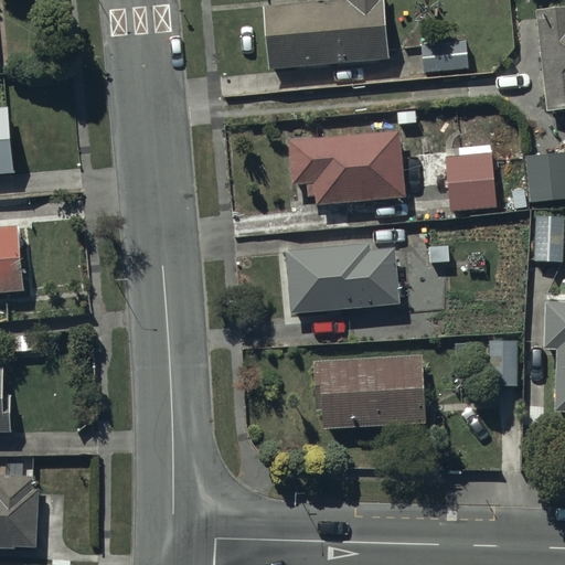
[(386,57),(382,0),(309,0),(263,3),(268,67),(386,57)]
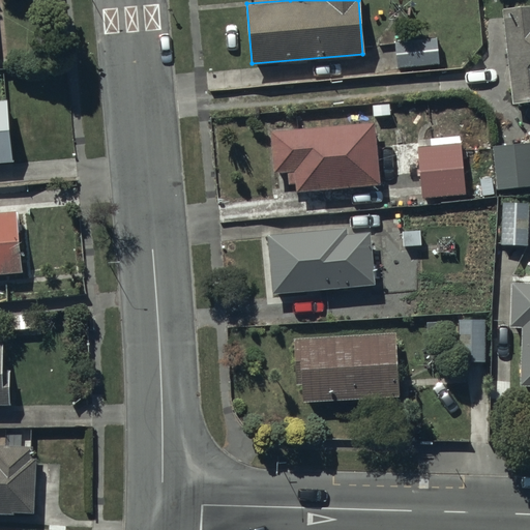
[(529,6),(502,9),(511,104),(529,101),(529,6)]
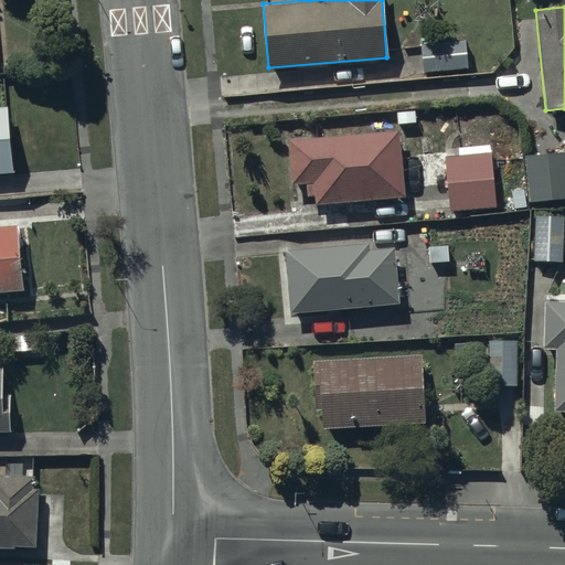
[(466,41),(420,45),(423,72),(468,67),(466,41)]
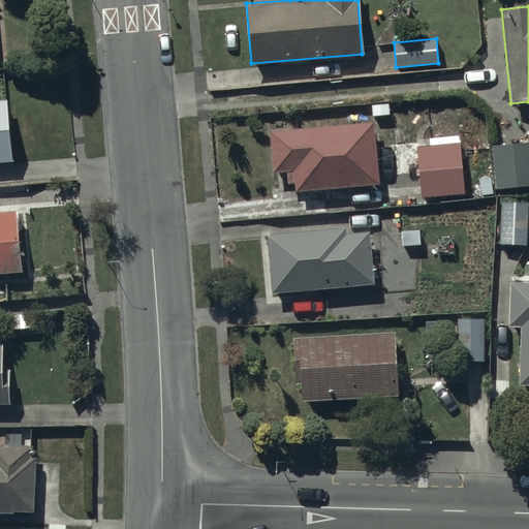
[(0,163),(13,162),(7,100),(0,100),(0,163)]
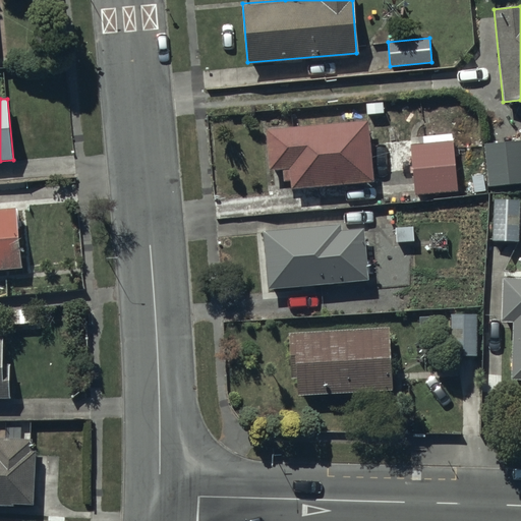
[(367,121),(266,127),(269,169),(282,168),(283,180),(289,180),(290,187),(371,182),(367,121)]
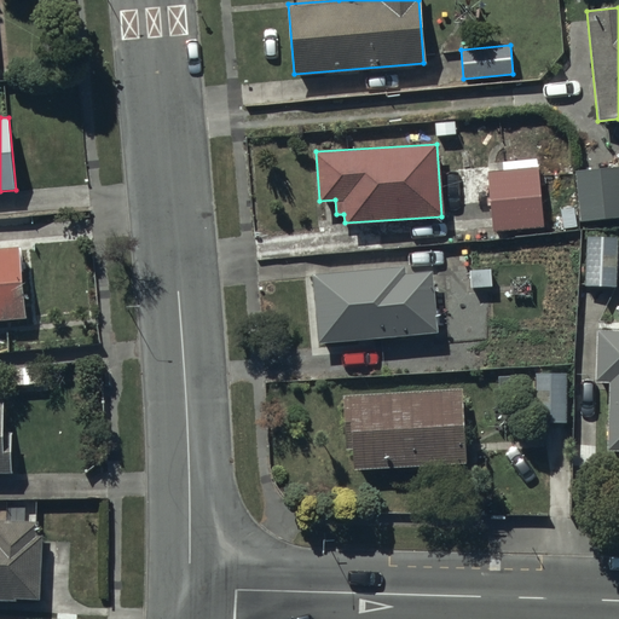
[(618,167),(574,172),(579,224),(618,220),(618,167)]
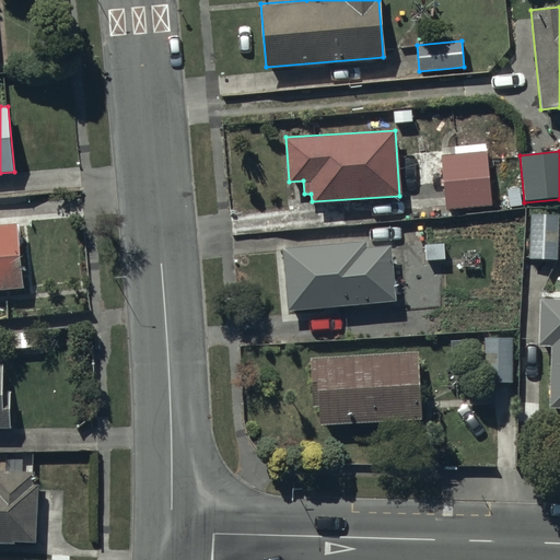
[(487,152),(442,155),(446,210),(491,207),(487,152)]
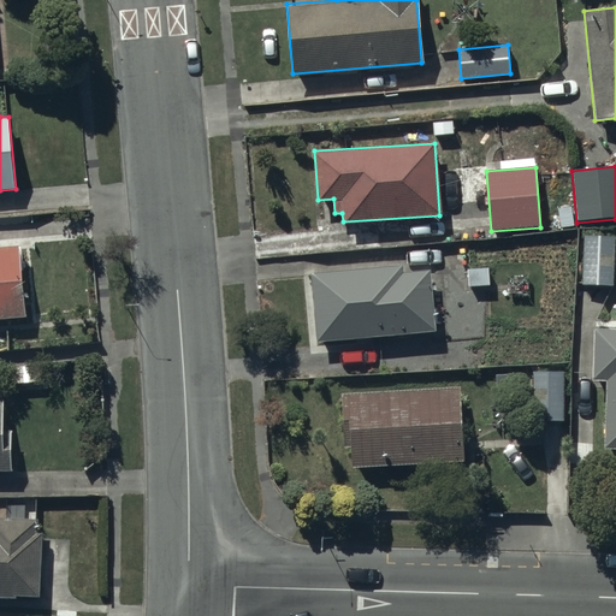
[(614,235),(582,234),(580,283),(612,284),(614,235)]
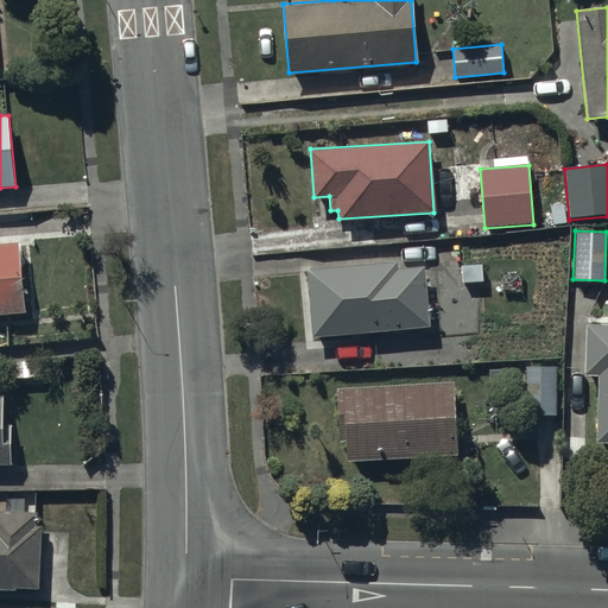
[(18,242),(0,244),(0,314),(24,311),(18,242)]
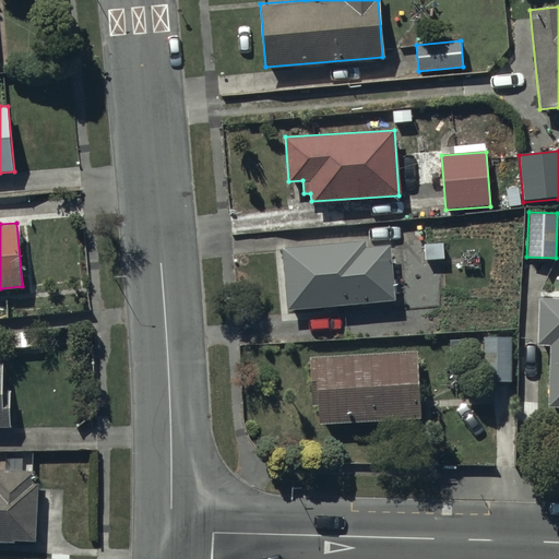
[(364,238),(282,247),(287,309),(394,299),(389,246),(364,248),(364,238)]
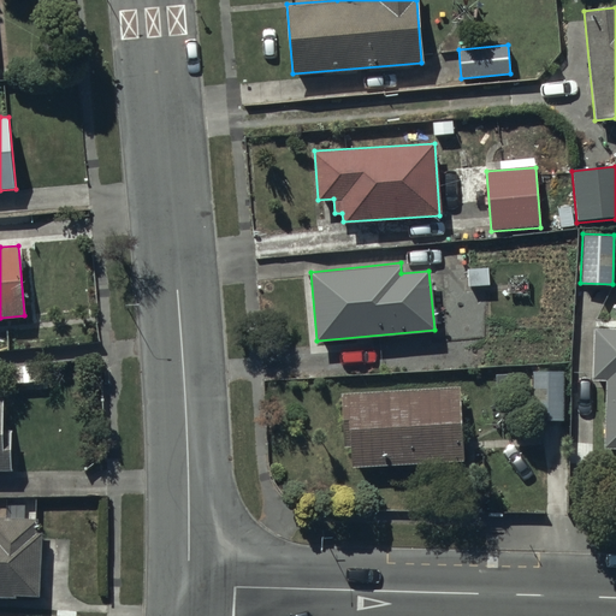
[(615,329),(593,329),(591,380),(605,380),(604,449),(615,448),(615,329)]
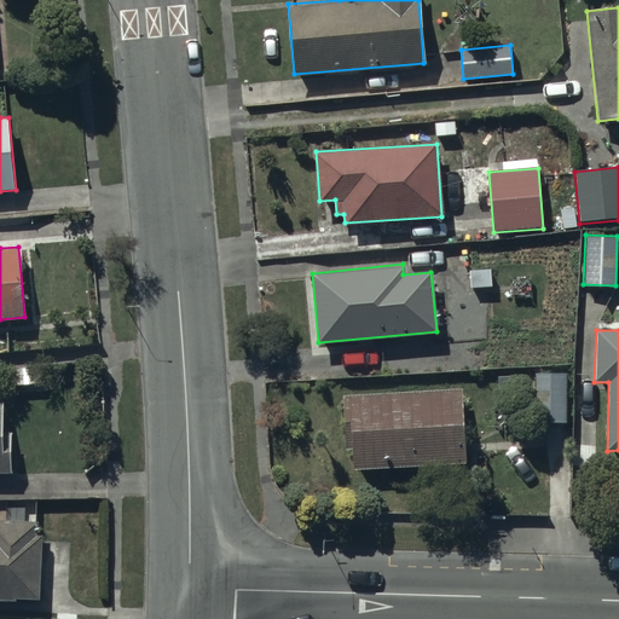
[(568,372),(534,372),(533,422),(568,423),(568,372)]
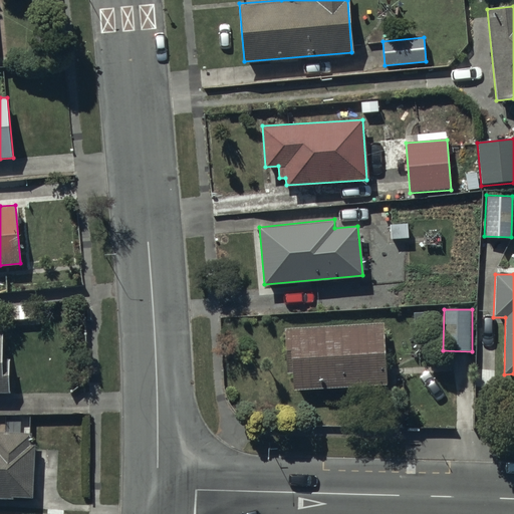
[(387,384),(384,322),(284,327),(286,372),(292,372),(293,389),(387,384)]
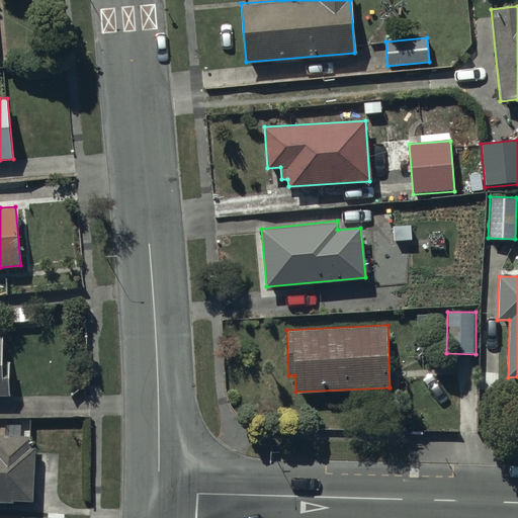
[(1,340),(0,339),(0,399),(10,400),(9,365),(2,365),(1,340)]
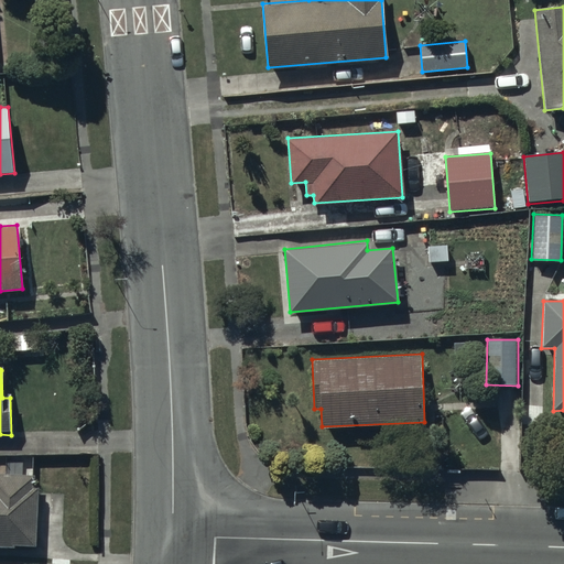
[(0,550),(14,551),(15,549),(36,550),(39,490),(32,489),(33,478),(0,476),(0,550)]
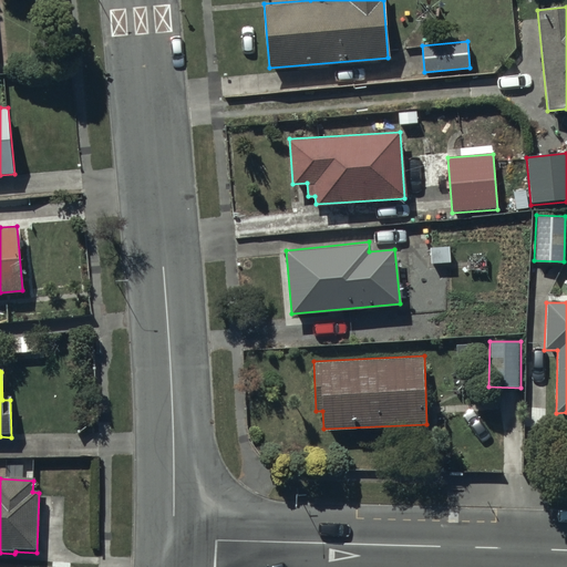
All buildings are outlined.
